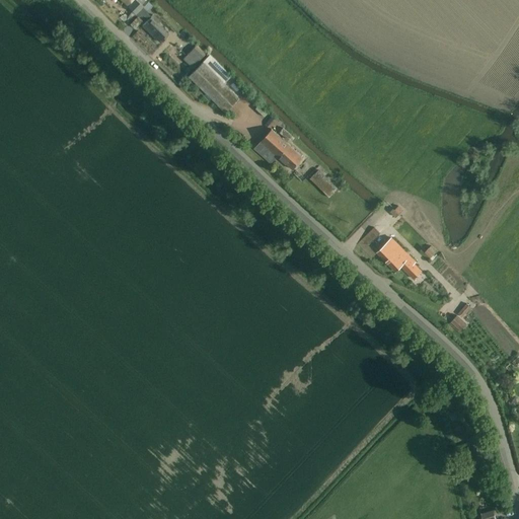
[(134,0),(129,5),(128,7),(136,15),(136,14),(143,7),(143,6),(147,1),(146,0),(145,1),(144,0),(134,0)]
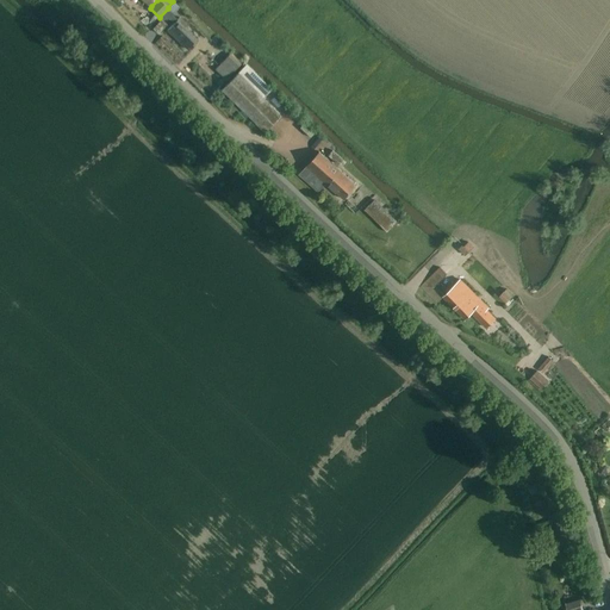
[(156,25),(153,27),(154,29),(159,33),(167,24),(166,23),(169,19),(174,23),(167,30),(176,38),(188,50),(193,44),(197,41),(195,38),(185,29),(188,25),(180,17),(178,19),(173,16),(174,14),(168,10),(168,8),(160,17),(161,17),(162,18),(156,25)]
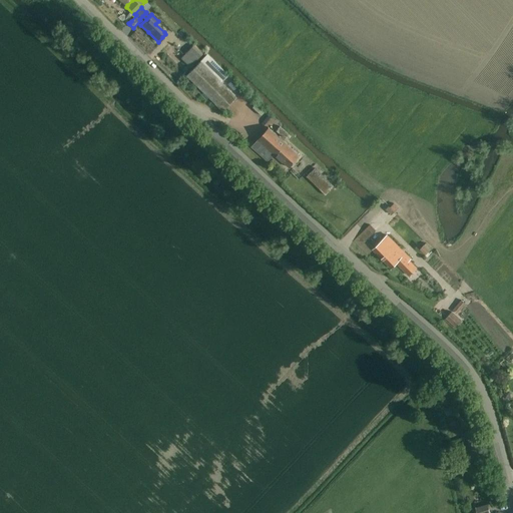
[(185,54),(181,58),(187,64),(189,67),(194,62),(200,55),(202,53),(203,53),(194,44),(194,45),(191,47),(185,54)]
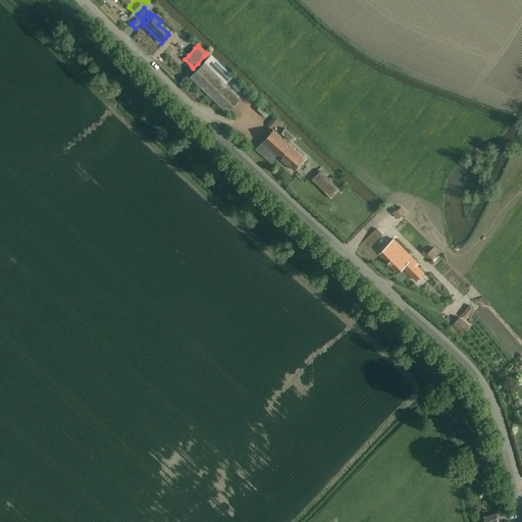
[(190,76),(225,113),(240,98),(204,62),(190,76)]
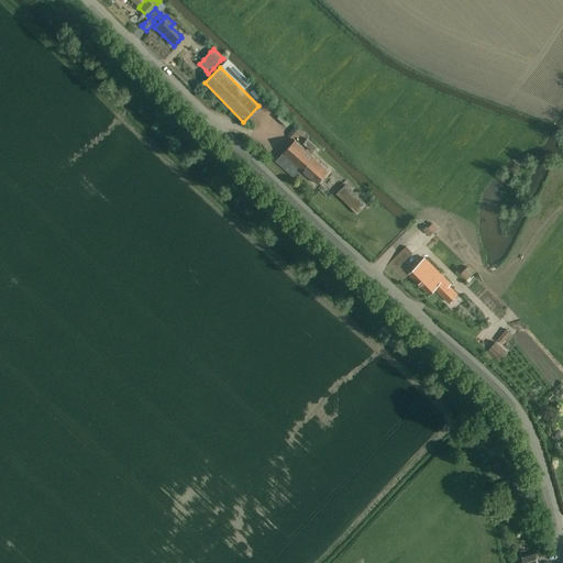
[(294,177),(298,173),(300,169),(318,184),(329,172),(310,155),(317,147),(307,139),(304,143),(310,148),(308,151),(301,145),(295,140),(275,161),(294,177)]
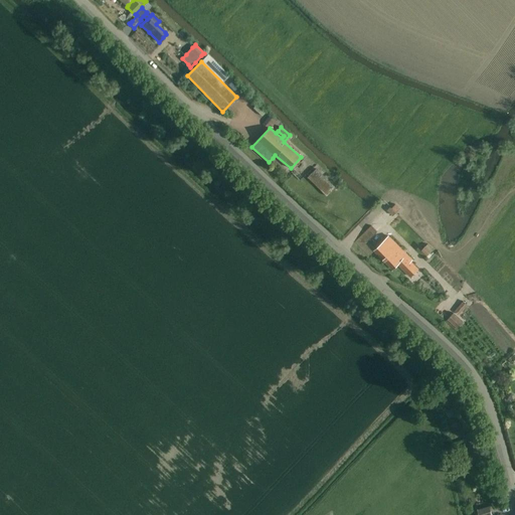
[(327,196),(335,187),(317,168),(308,177),(327,196)]
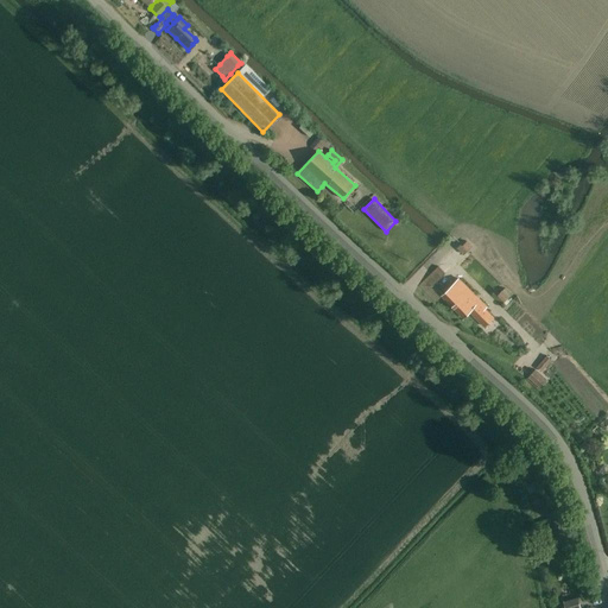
[(458,278),(443,293),(441,296),(463,318),(470,312),(485,327),(494,317),(485,308),(487,306),(458,278)]
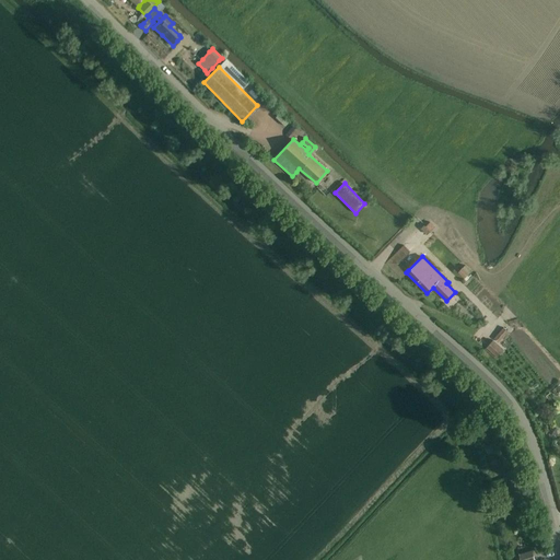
[(503,327),(493,338),(499,342),(509,331),(503,327)]
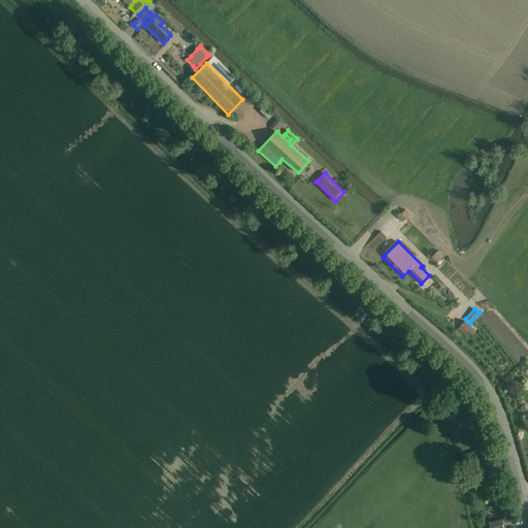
[(468,336),(473,332),(475,330),(465,321),(461,325),(458,327),(468,336)]
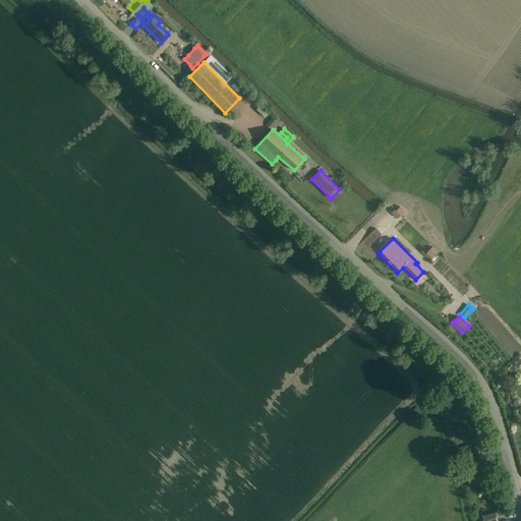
[(497,520),(498,520),(496,511),(483,515),(484,520),(497,520)]
